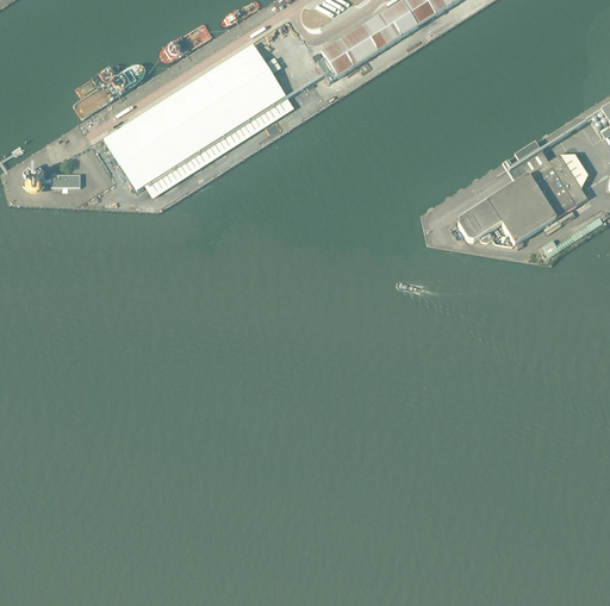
[(402,0),(399,0),(321,50),(324,56),(336,76),(337,77),(418,26),(417,25),(435,13),(435,14),(458,0),(402,0)]
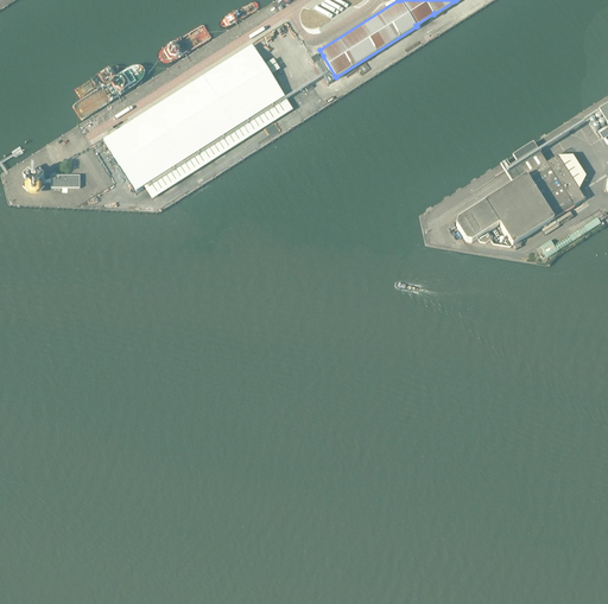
[(135,189),(284,95),(252,44),(103,138),(135,189)]
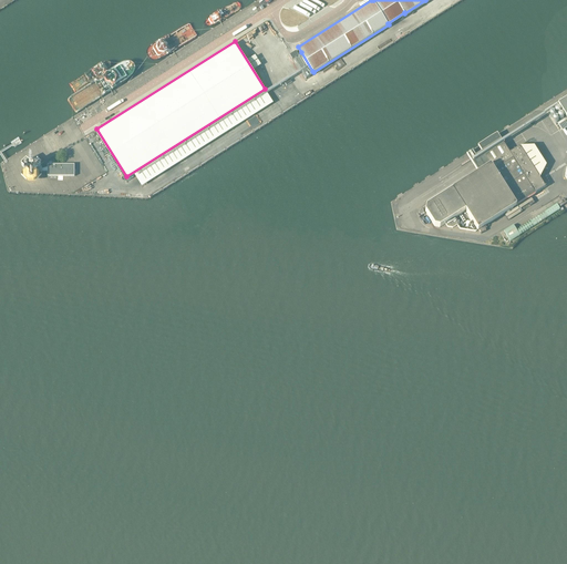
[(312,71),(301,52),(294,58),(306,77),(313,72),(312,71)]
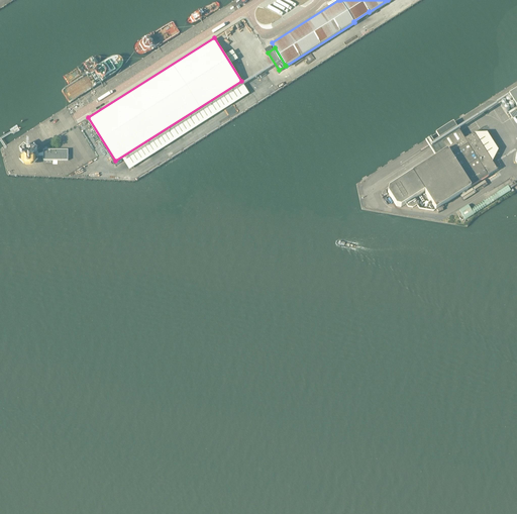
[(222,111),(226,118),(236,111),(232,105),(222,111)]
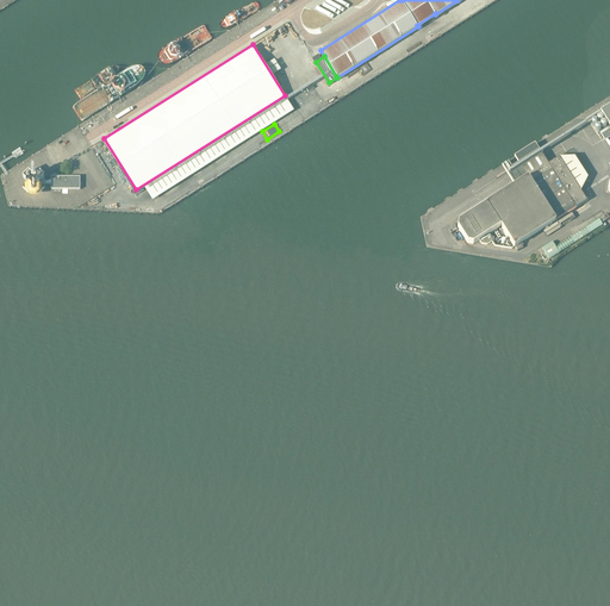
[(500,224),(514,244),(576,205),(586,198),(559,155),(548,162),(543,156),(539,148),(518,160),(523,168),(528,174),(459,218),(458,224),(467,239),(473,241),(479,237),(481,241),(486,242),(495,237),(490,230),(500,224)]
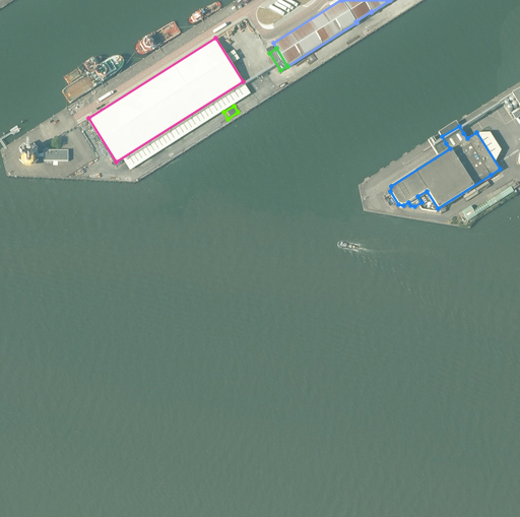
[(68,148),(44,148),(44,151),(39,152),(39,151),(37,150),(35,152),(35,155),(37,157),(39,155),(39,154),(44,154),(44,159),(68,159),(68,148)]
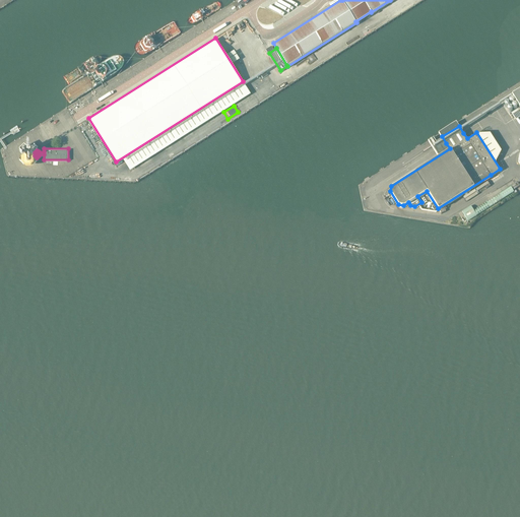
[(161,151),(152,157),(155,164),(166,157),(161,151)]
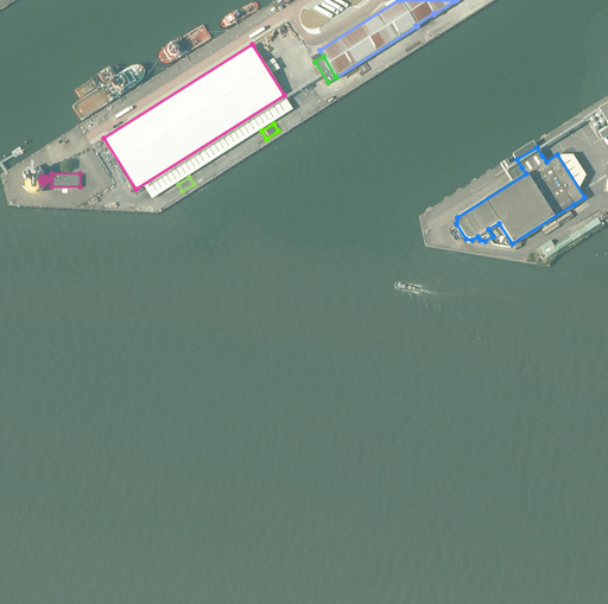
[(157,197),(160,204),(173,198),(169,190),(157,197)]
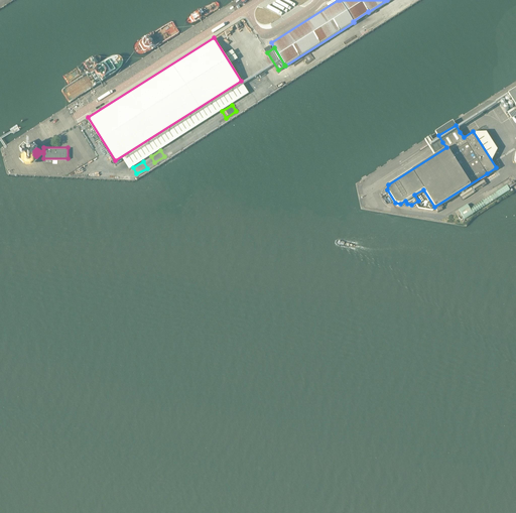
[(486,203),(499,195),(509,187),(506,183),(496,190),(483,199),(486,203)]
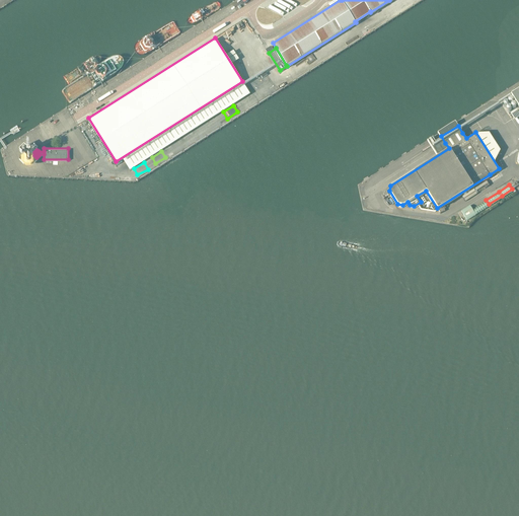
[(460,209),(466,218),(475,213),(469,203),(460,209)]
